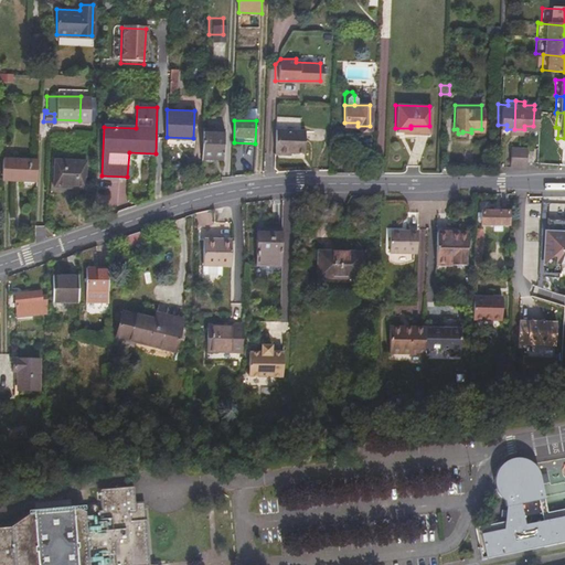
[(202,127),(201,158),(223,158),(224,128),(202,127)]
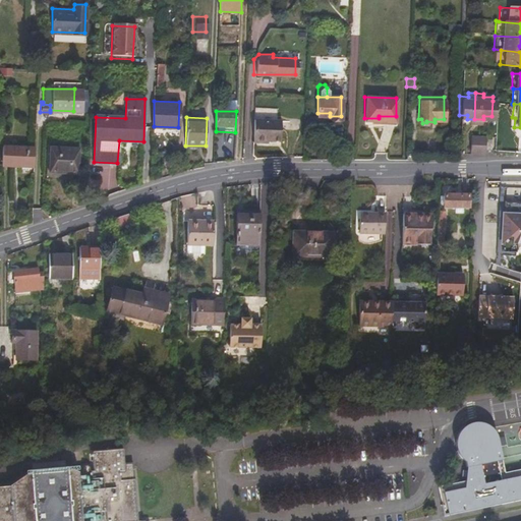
[(281,119),(252,118),(252,140),(268,140),(268,138),(280,139),(281,119)]
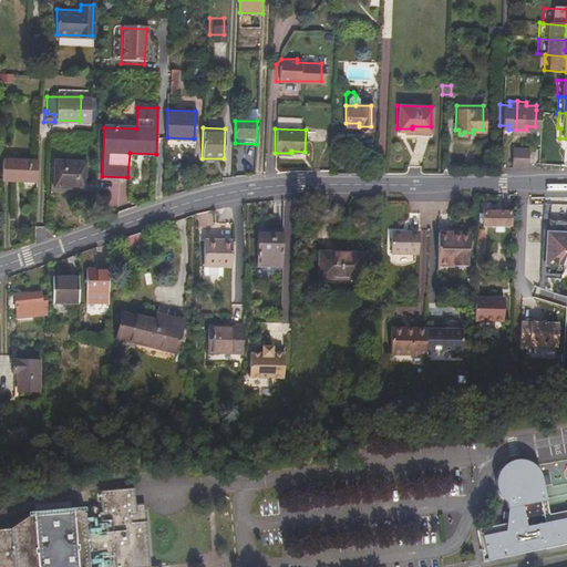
[(525,157),(525,142),(516,142),(508,142),(508,157),(516,157),(525,157)]
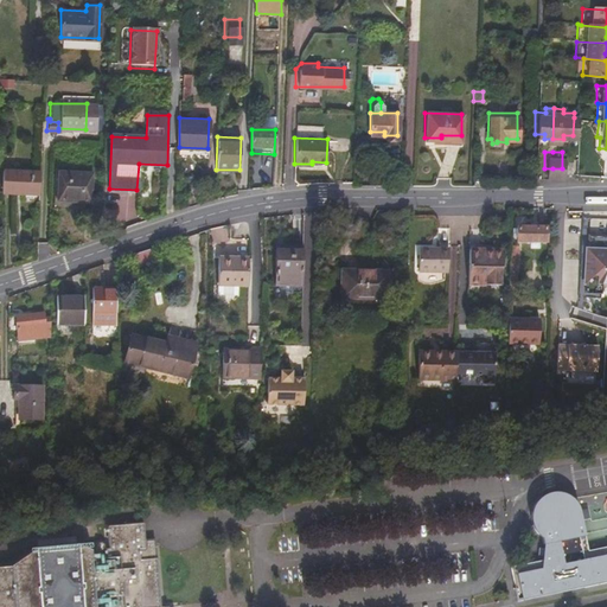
[(39,192),(40,168),(2,167),(2,191),(39,192)]
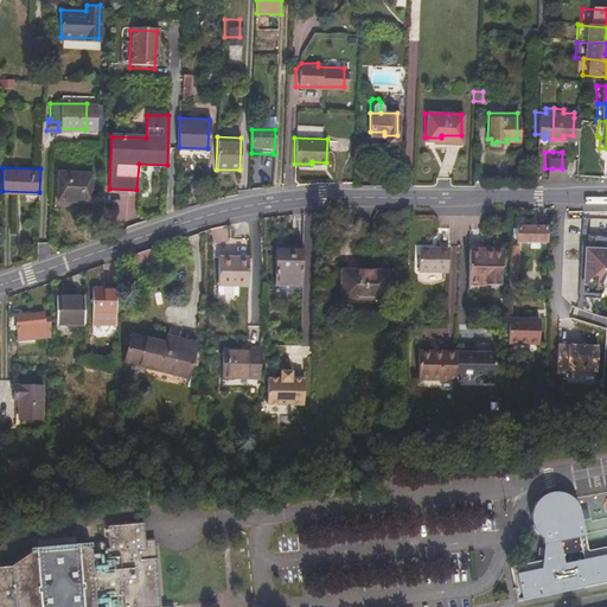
[(93,203),(93,172),(58,171),(57,202),(93,203)]
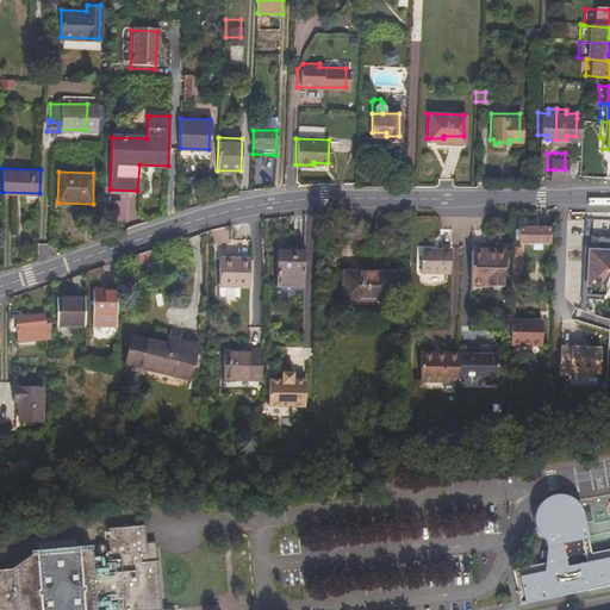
[(522,244),(548,244),(547,229),(522,229),(522,244)]
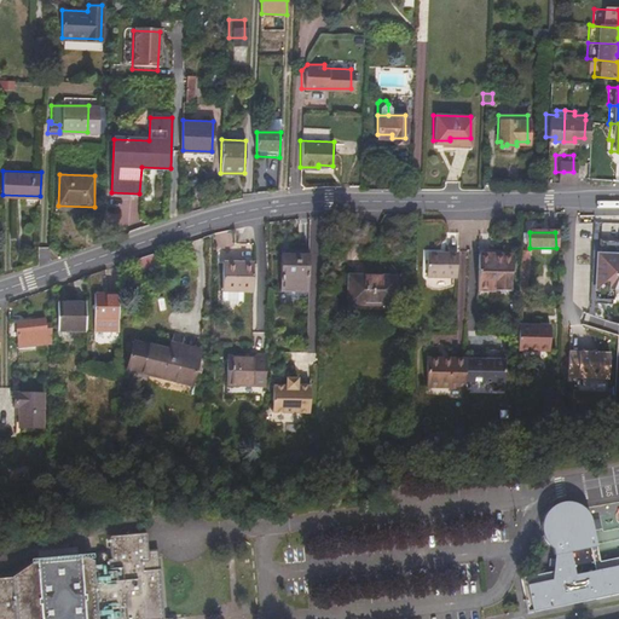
[(618,236),(601,236),(599,299),(615,300),(615,289),(618,288),(618,236)]
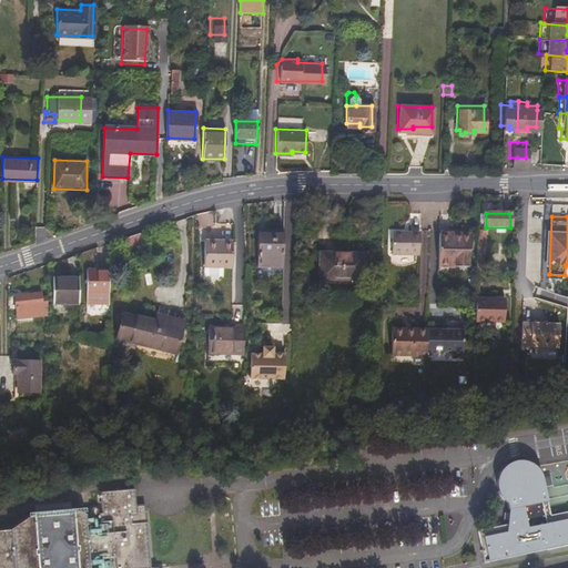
[(140,226),(122,234),(131,256),(149,250),(140,226)]
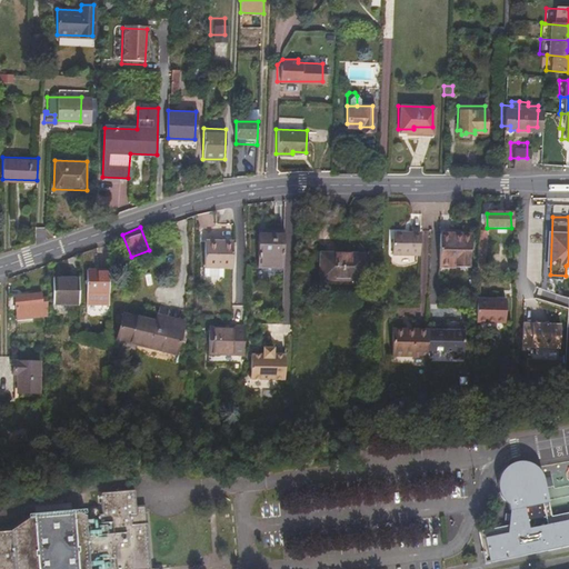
[(253,265),(280,265),(281,227),(253,227),(253,265)]
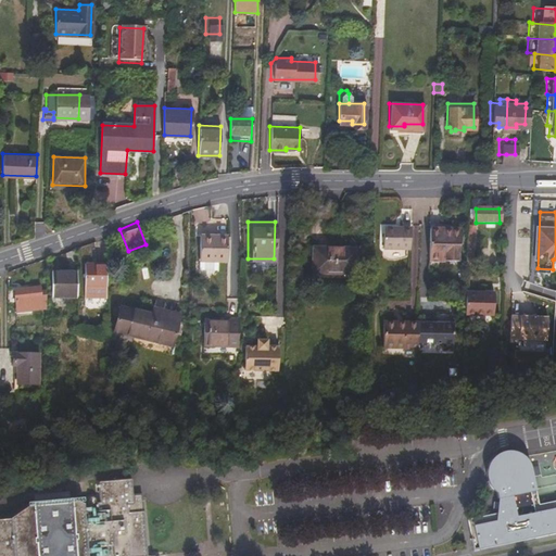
[(381,244),(408,245),(409,223),(382,223),(381,244)]
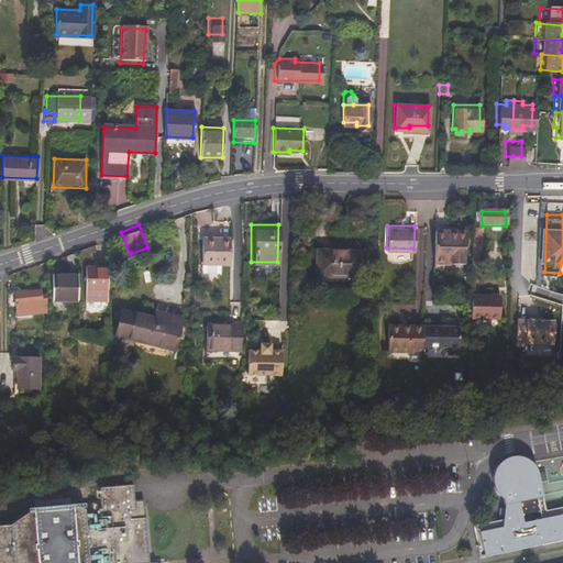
[(433,227),(432,260),(448,261),(448,258),(463,260),(463,228),(433,227)]
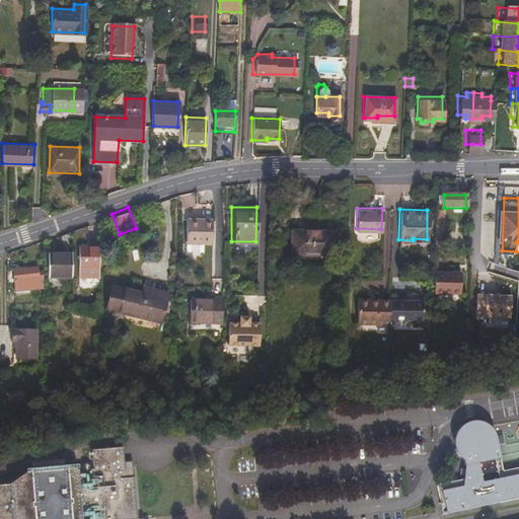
[(435,213),(434,257),(442,257),(443,212),(435,213)]
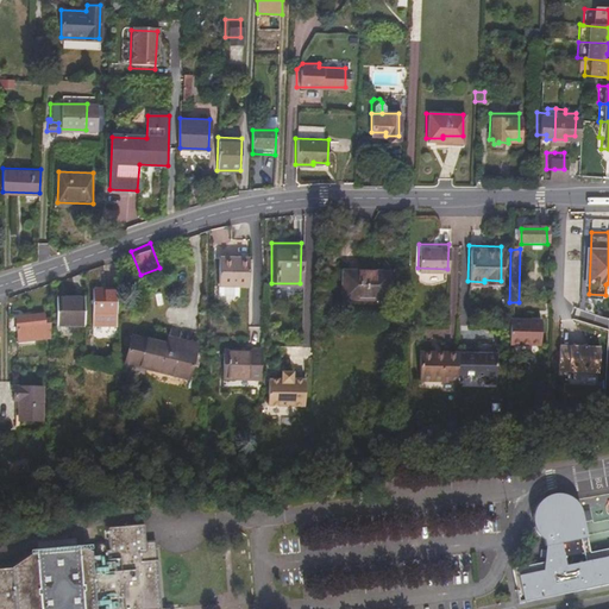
[(243,255),(231,255),(231,258),(213,258),(213,292),(232,293),(232,283),(243,282),(243,255)]
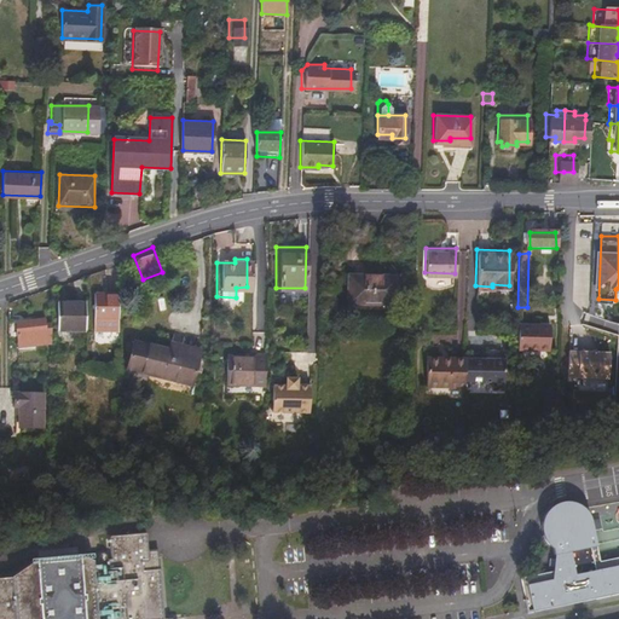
[(346,273),(345,298),(393,299),(394,275),(346,273)]
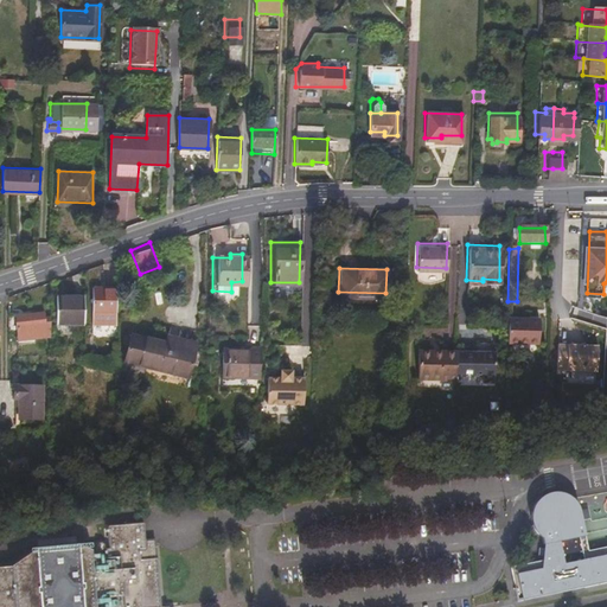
[(91,311),(114,312),(114,287),(91,287),(91,311)]
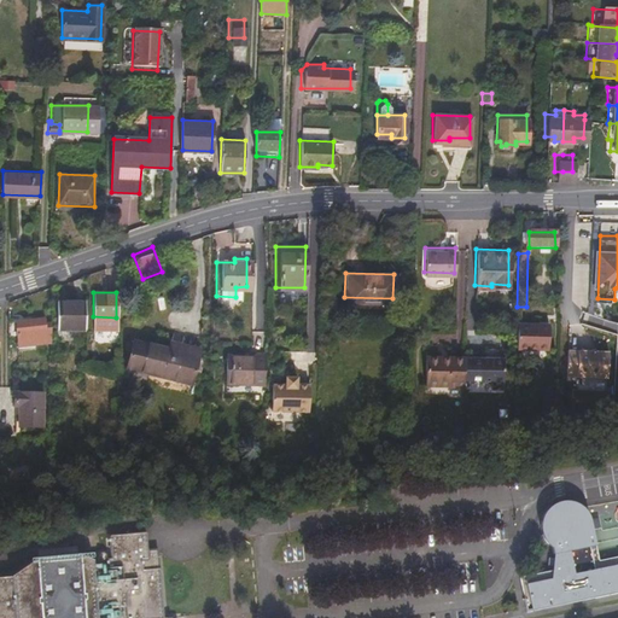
[(344,297),(344,305),(392,308),(392,298),(344,297)]
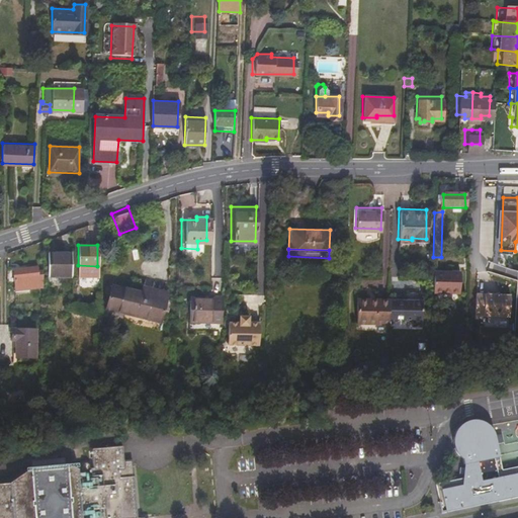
[(48,276),(71,277),(71,274),(72,255),(49,254),(48,276)]
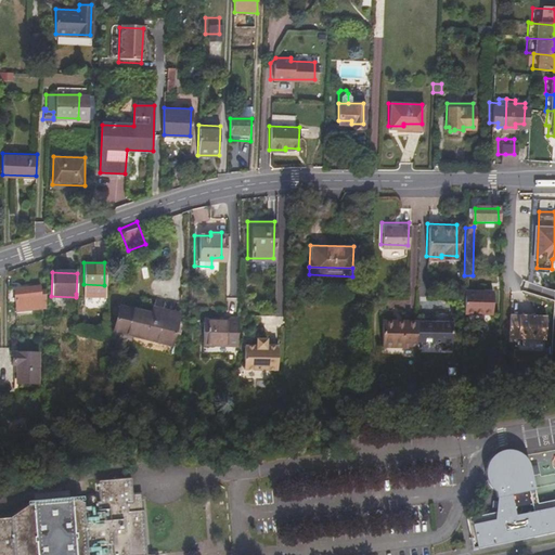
[(84,294),(103,294),(104,285),(84,284),(84,294)]
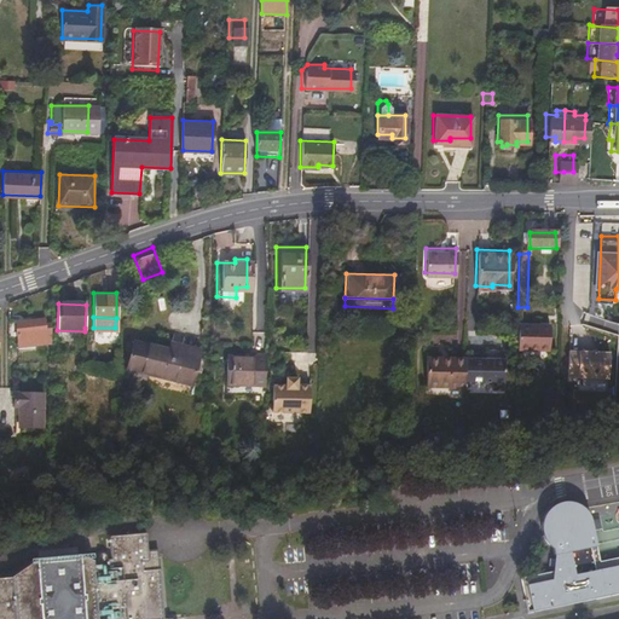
[(16,347),(48,345),(50,342),(50,323),(45,323),(45,319),(16,322),(16,347)]
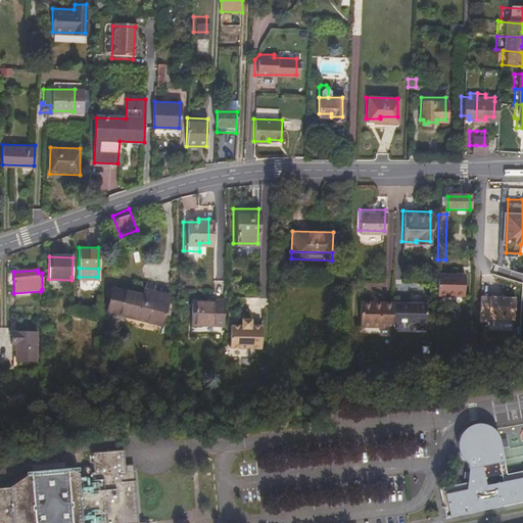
[(437,282),(436,298),(464,298),(464,278),(437,278),(437,282)]
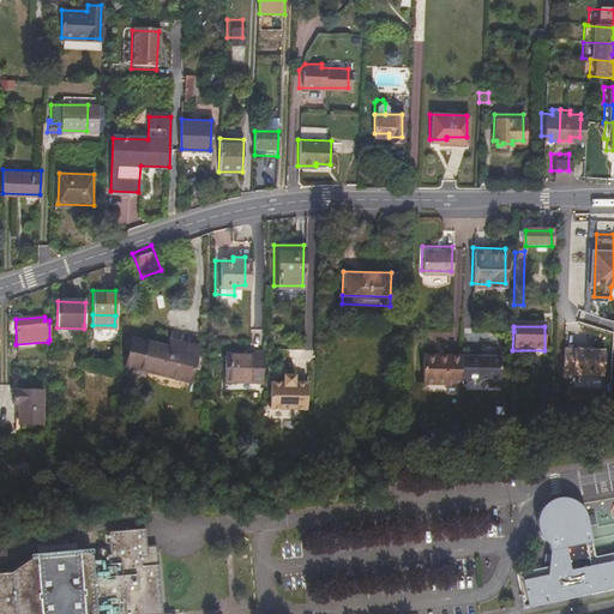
[(131,342),(125,369),(127,379),(140,383),(143,374),(190,385),(198,349),(178,345),(175,351),(131,342)]
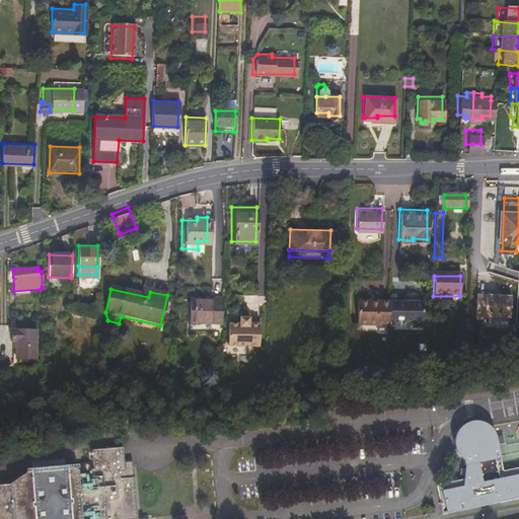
[(190,318),(222,319),(223,294),(213,294),(213,296),(190,296),(190,318)]
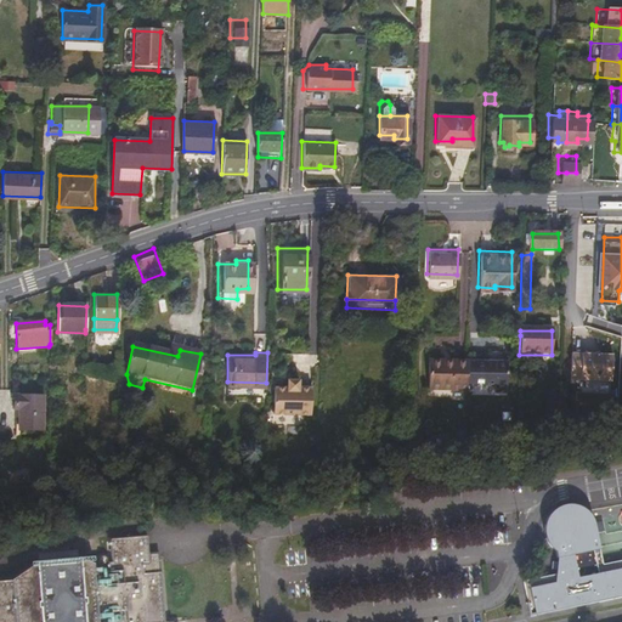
[(583,383),(615,384),(615,357),(584,357),(583,383)]
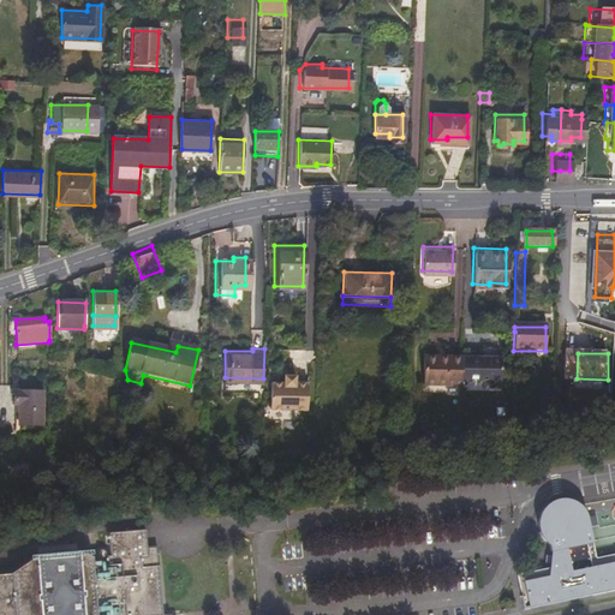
[(421,386),(459,387),(459,383),(460,357),(422,356),(421,386)]
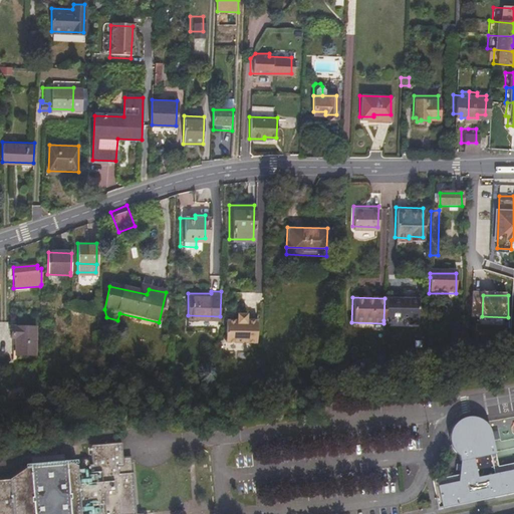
[(384,298),(383,320),(406,320),(406,323),(418,323),(418,300),(389,298),(384,298)]
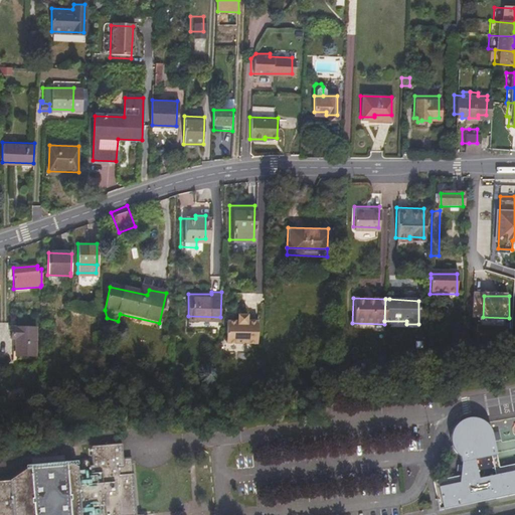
[(224,336),(255,337),(256,315),(245,315),(245,308),(236,308),(236,314),(224,314),(224,336)]
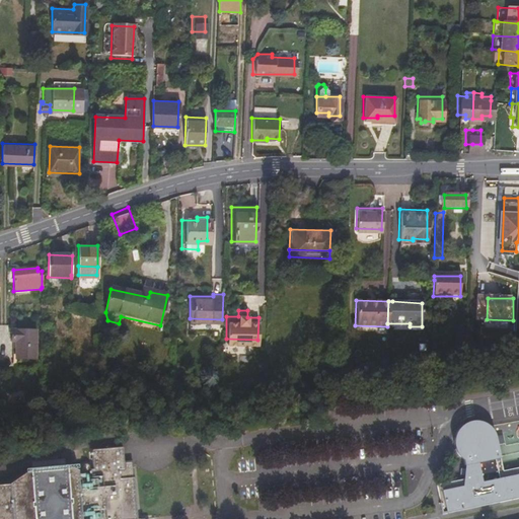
[(14,359),(34,359),(34,331),(11,331),(11,343),(14,343),(14,359)]
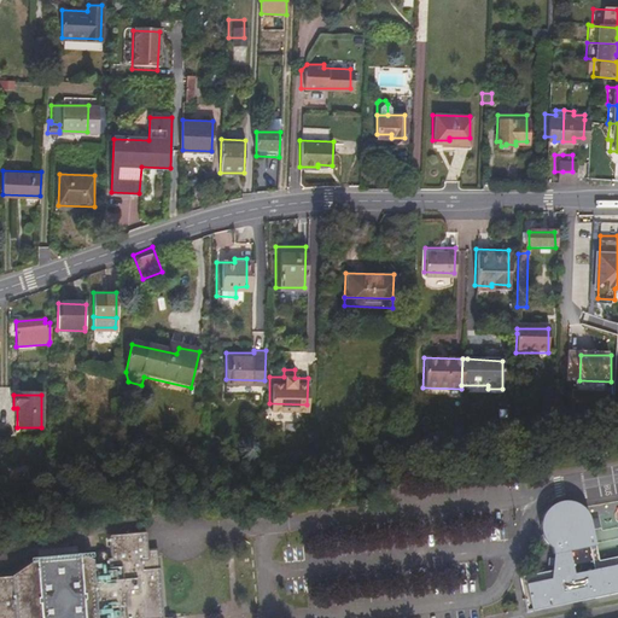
[(207,450),(207,470),(213,470),(217,470),(217,450),(207,450)]
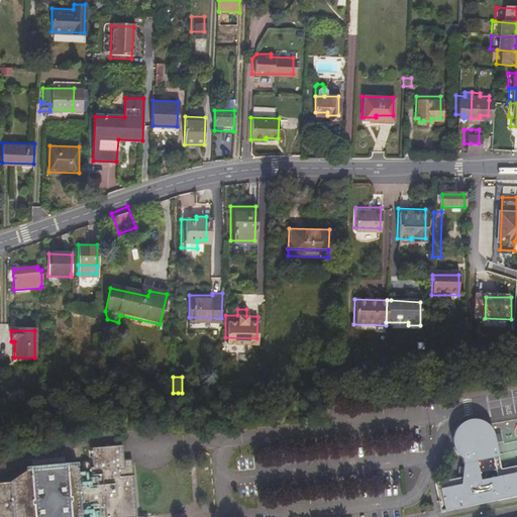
[(439,487),(442,508),(516,494),(516,473),(496,477),(492,458),(499,457),(496,442),(495,434),(493,429),(490,424),(481,421),(474,421),(469,422),(462,425),(458,429),(455,433),(454,437),(454,443),(455,449),(457,452),(460,456),(462,457),(462,464),(460,483),(439,487)]
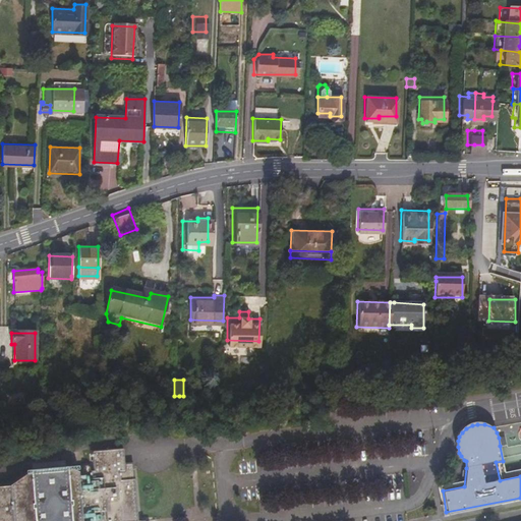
[(147,518),(142,467),(134,468),(134,463),(132,449),(103,452),(104,467),(109,467),(110,470),(104,470),(101,471),(101,467),(98,465),(95,466),(93,468),(92,471),(88,471),(76,466),(41,469),(17,485),(0,486),(0,520),(117,520),(130,520),(129,520),(154,520),(154,518),(147,518)]
